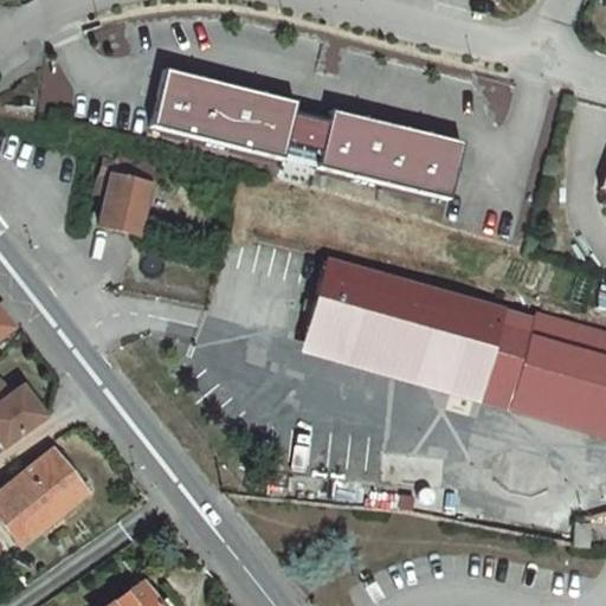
[(155,128),(288,160),(289,154),(298,114),(302,103),(262,92),(260,100),(244,95),(245,89),(169,70),(155,128)]
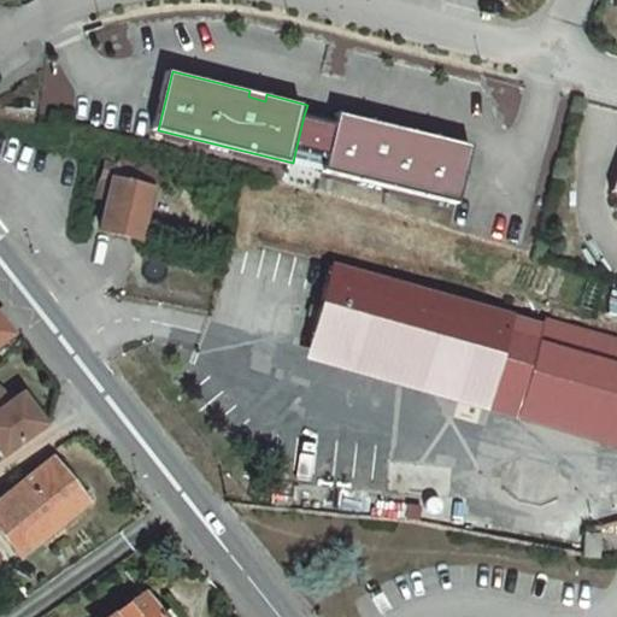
[(266,94),(250,90),(248,97),(265,101),(266,94)]
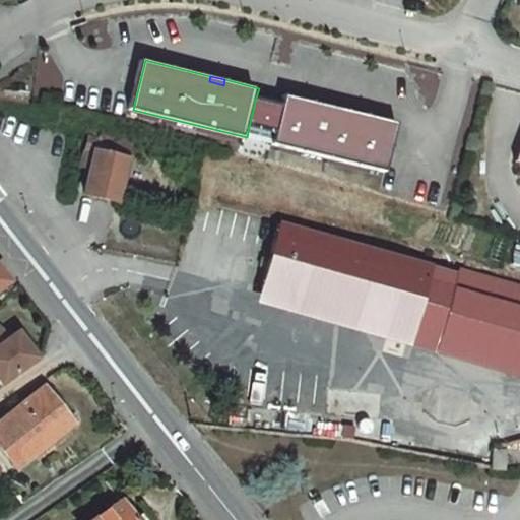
[(323,104),(288,94),(286,105),(278,139),(276,144),(390,172),(402,122),(337,107),(336,112),(322,109),(323,104)]
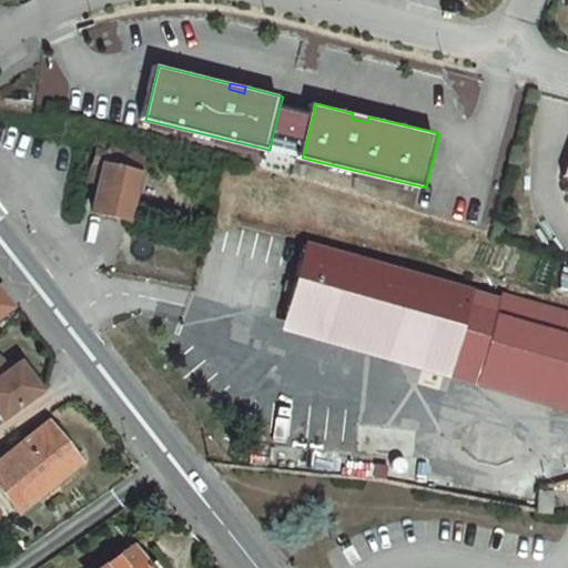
[(313,114),(280,107),(271,144),(304,152),(313,114)]
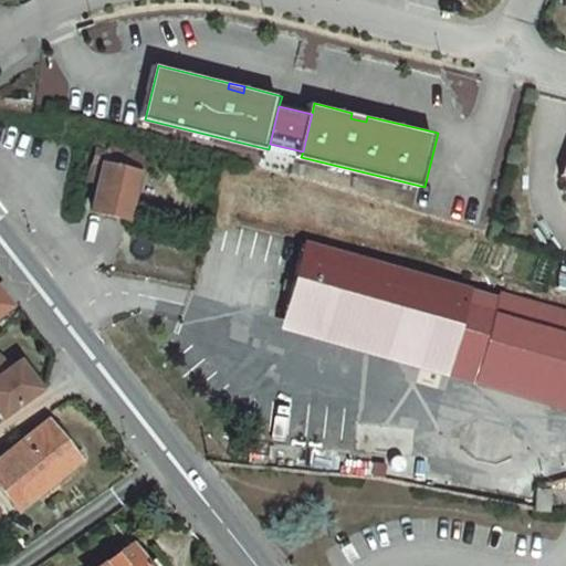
[(136,220),(152,155),(109,144),(107,152),(106,152),(103,163),(113,165),(108,184),(102,211),(136,220)]
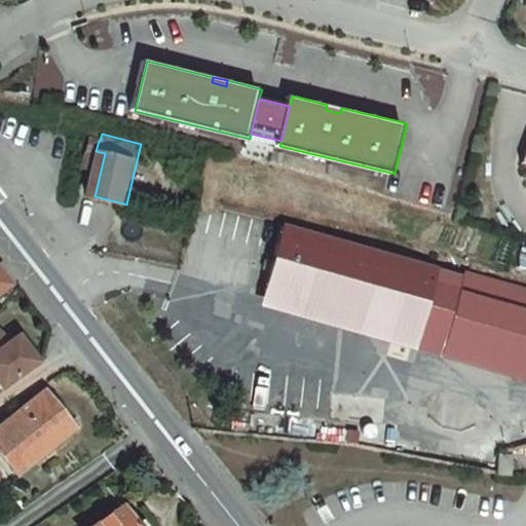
[(105,153),(96,151),(91,168),(101,171),(105,153)]
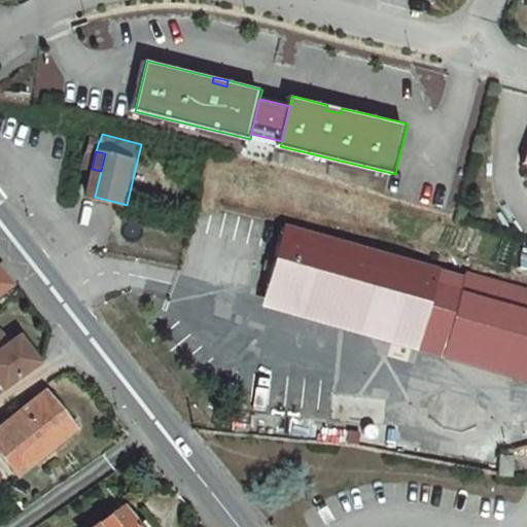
[(426,337),(446,271),(287,224),(269,289),(402,329),(400,337),(419,342),(421,335),(426,337)]
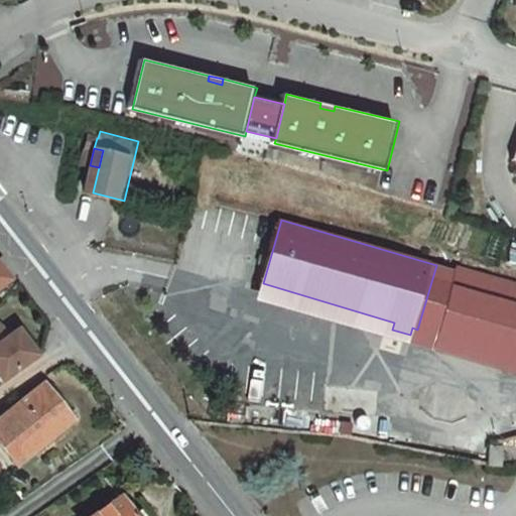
[(0,288),(12,279),(0,264),(0,288)]
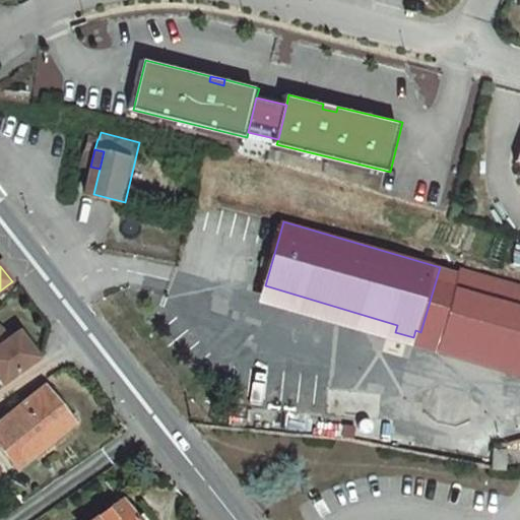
[(440,267),(420,332),(445,339),(460,287),(519,305),(519,285),(469,271),(468,275),(440,267)]
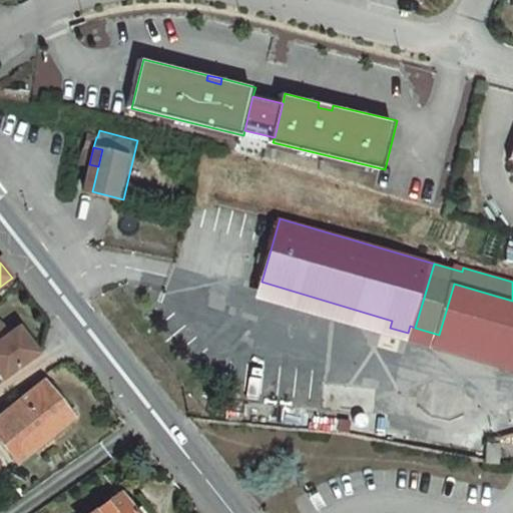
[(512,356),(512,301),(454,284),(439,335),(512,356)]
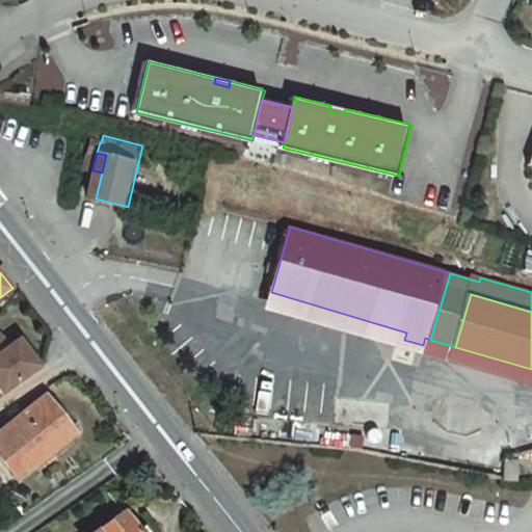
[(0,343),(0,396),(34,370),(14,345),(6,351),(0,343)]
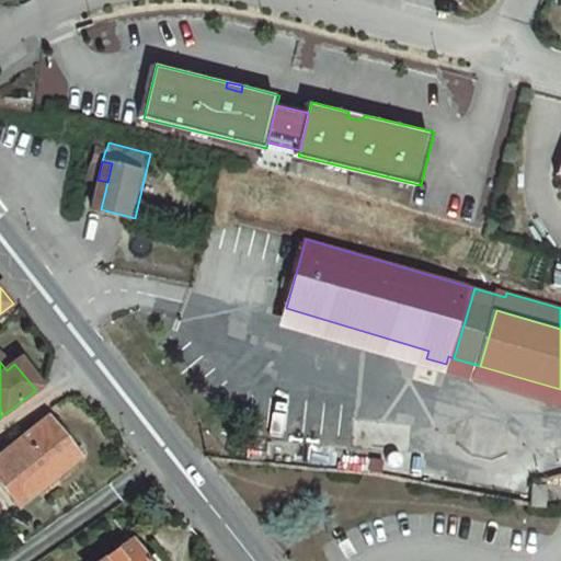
[(0,473),(24,503),(81,456),(48,416),(0,456),(0,473)]
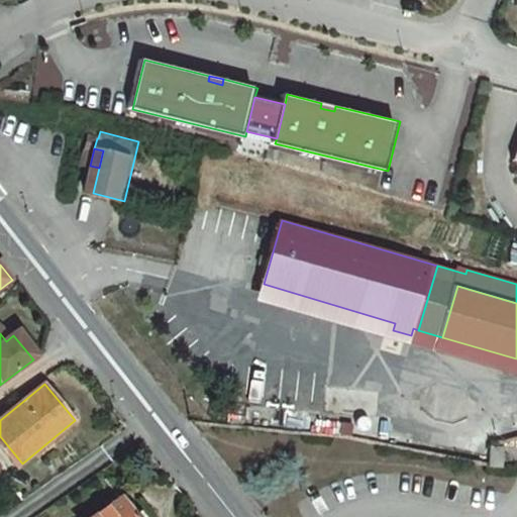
[(355,424),(344,423),(343,435),(354,436),(355,424)]
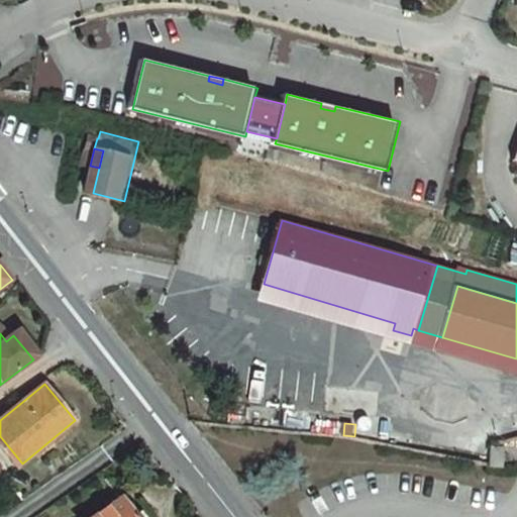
[(502,467),(503,446),(490,445),(489,466),(502,467)]
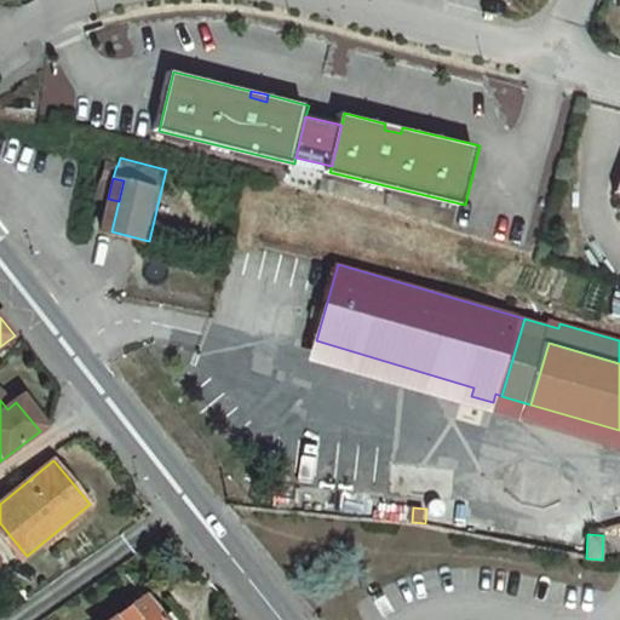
[(171,619),(153,595),(118,619),(171,619)]
